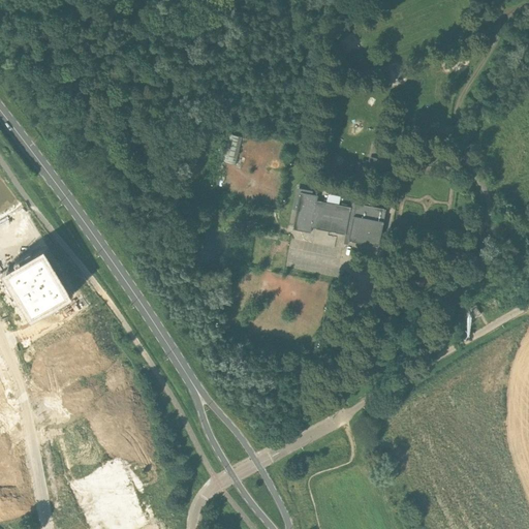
[(428,117),(419,120),(424,127),(431,124),(428,117)]
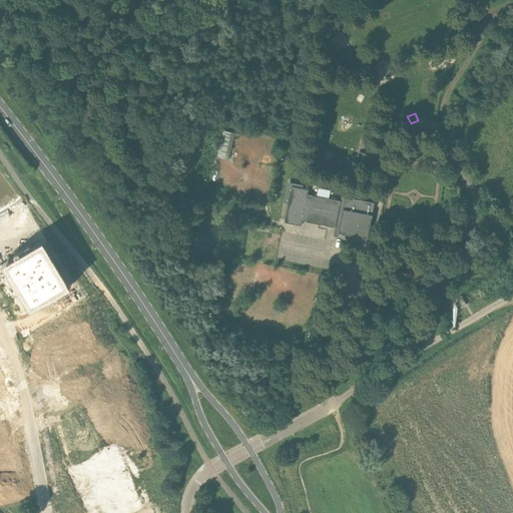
[(234,130),(220,127),(215,153),(229,156),(234,130)]
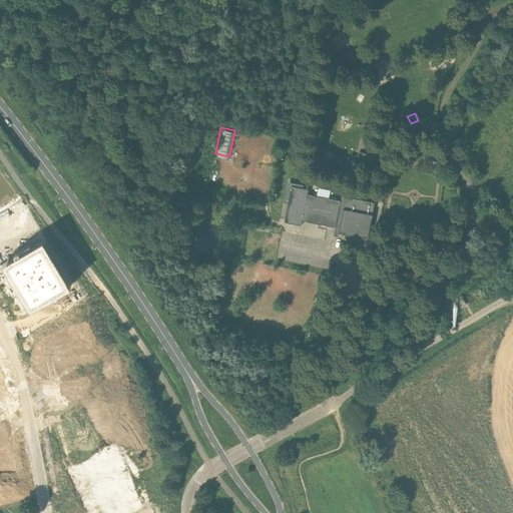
[(382,152),(379,167),(389,170),(393,155),(382,152)]
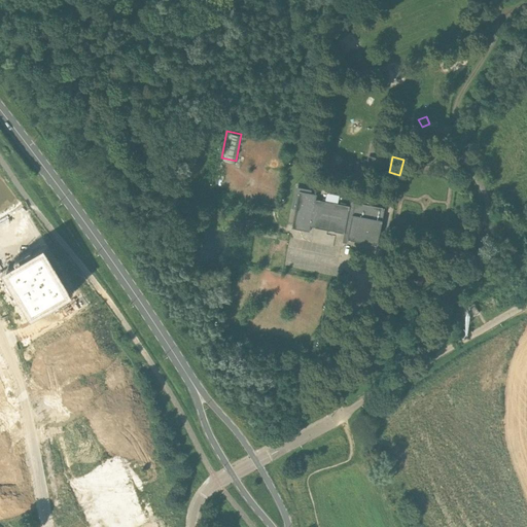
[(317,195),(300,191),(291,229),(310,232),(310,226),(348,235),(347,240),(377,245),(385,208),(354,203),(353,207),(316,200),(317,195)]
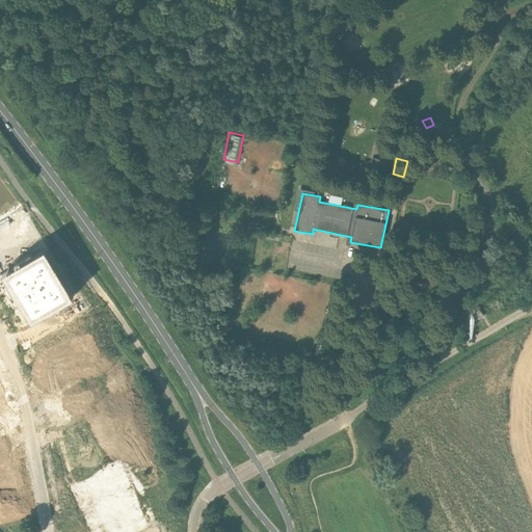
[(44,254),(2,278),(10,293),(18,289),(33,315),(68,294),(44,254)]
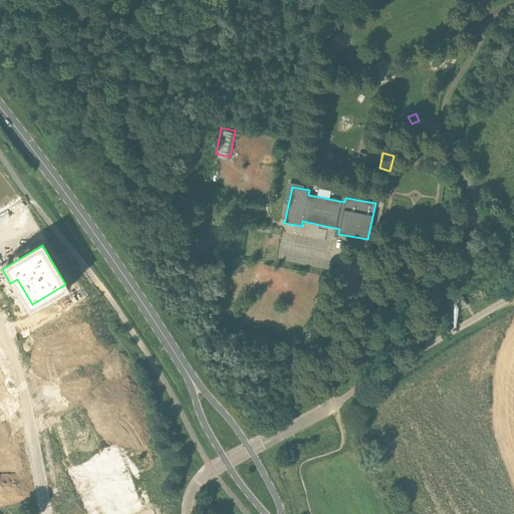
[(462,308),(468,305),(462,296),(457,300),(462,308)]
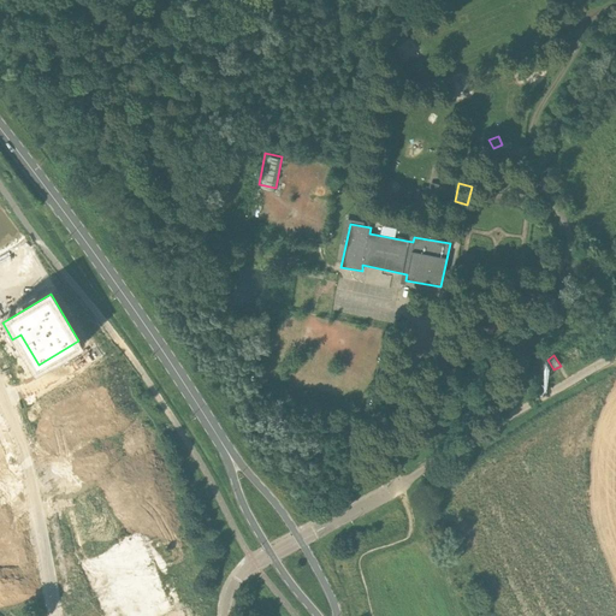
[(138,540),(87,563),(94,581),(96,580),(104,596),(101,596),(108,615),(160,592),(153,574),(152,574),(144,558),(146,558),(138,540)]
